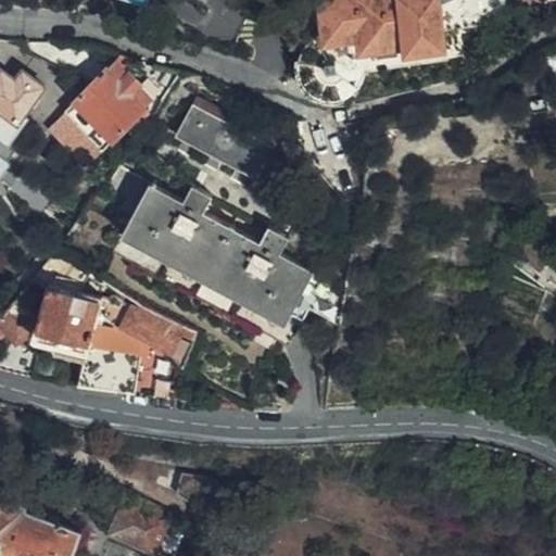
[(323,0),(327,35),(328,42),(363,38),(367,72),(467,59),(463,30),(482,27),(479,7),(460,9),(458,0),(323,0)]
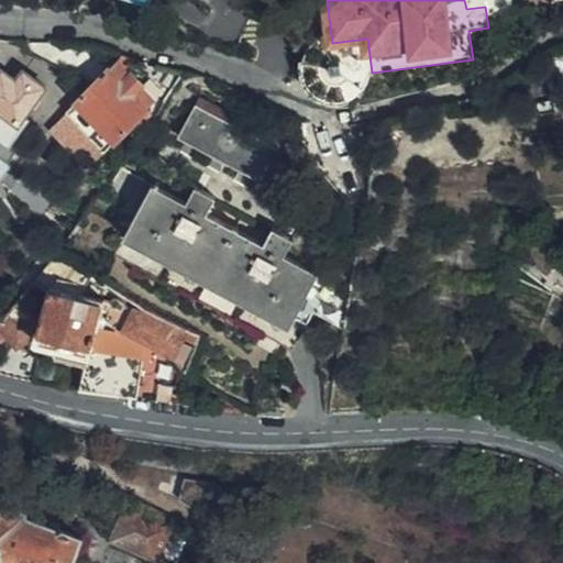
[(372,73),(367,39),(332,43),(331,35),(326,36),(318,42),(311,48),(307,54),(305,62),(305,70),(306,77),(308,84),(312,90),(319,96),(326,99),(330,101),(338,102),(349,100),(359,95),(365,88),(371,77),(372,73)]
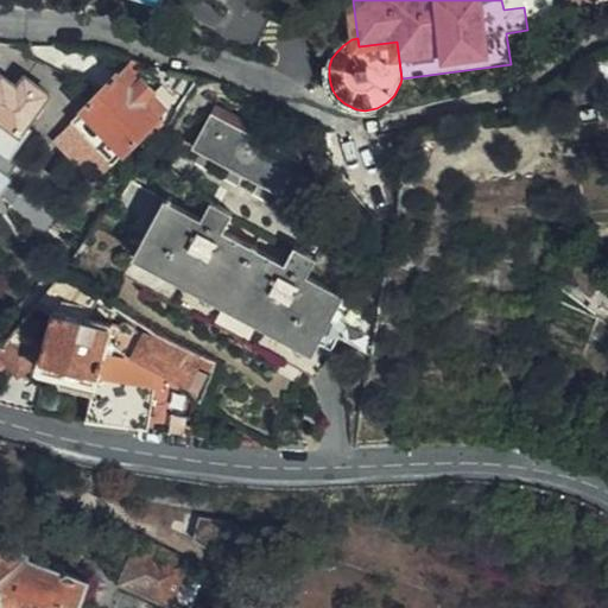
[(0,68),(14,56),(2,40),(0,39),(0,68)]
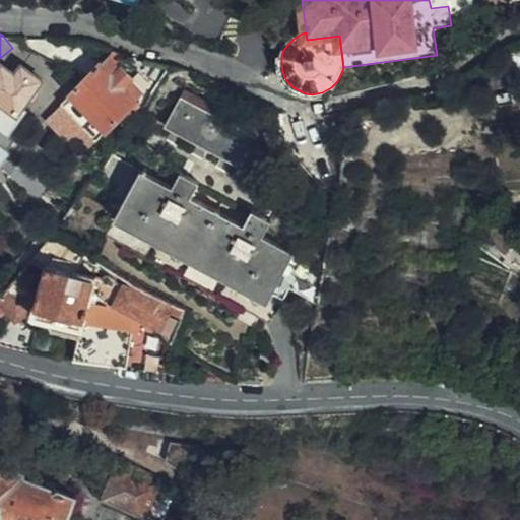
[(122,88),(130,80),(109,57),(72,95),(105,131),(134,103),(122,88)]
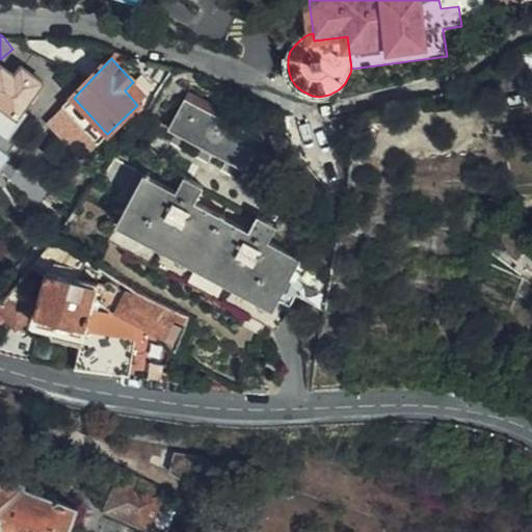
[(46,83),(26,70),(20,79),(4,70),(0,76),(0,110),(19,124),(46,83)]
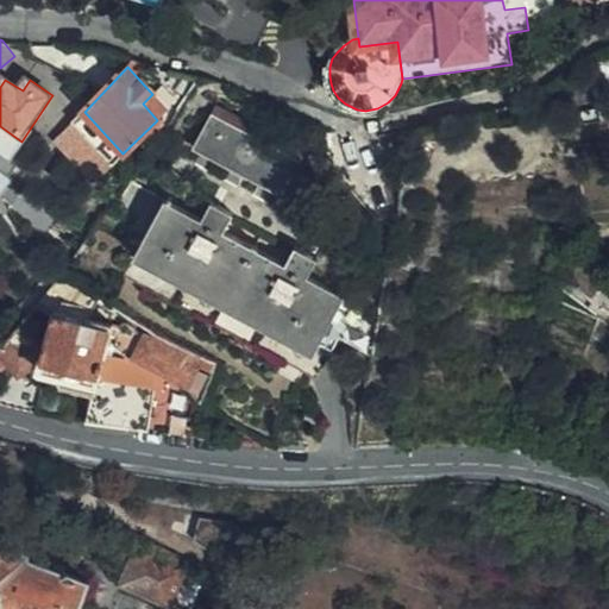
[(283,194),(306,150),(215,102),(192,146),(283,194)]
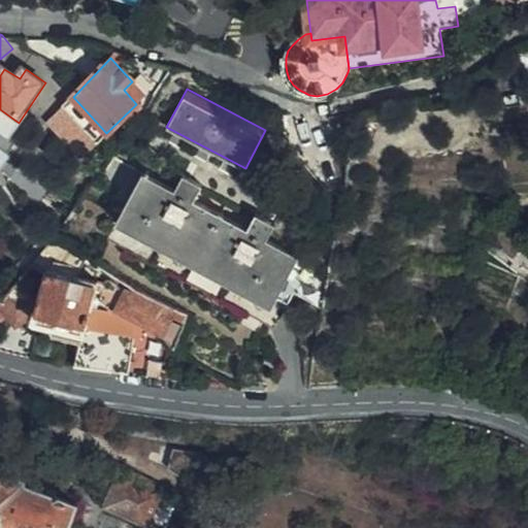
[(0,109),(0,128),(10,135),(19,123),(0,109)]
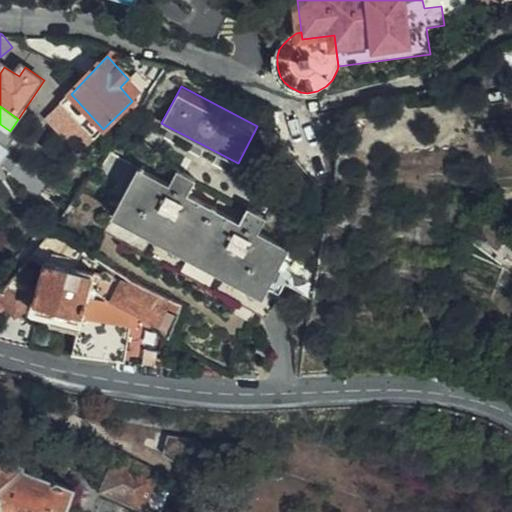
[(170,186),(138,169),(105,235),(264,319),(273,301),(264,297),(289,249),(259,233),(267,218),(248,208),(241,223),(189,196),(196,181),(177,171),(170,186)]
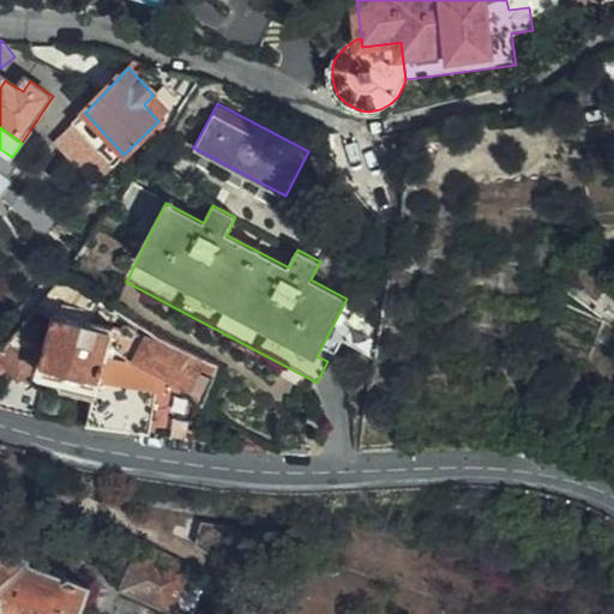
[(96,289),(65,270),(60,275),(36,308),(55,315),(44,372),(56,375),(96,386),(95,397),(89,428),(140,439),(151,441),(164,365),(107,354),(113,330),(80,321),(96,289)]
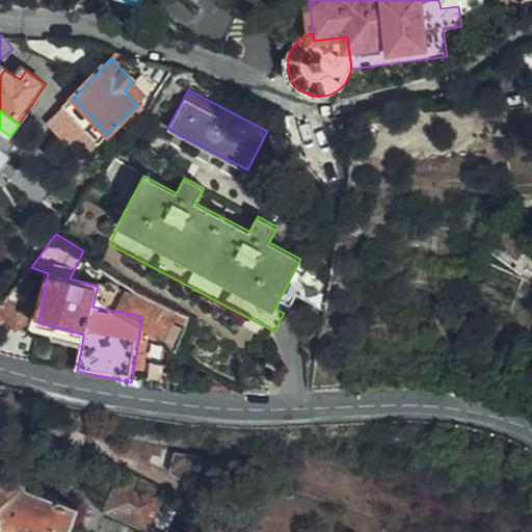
[(31,287),(22,278),(0,302),(0,320),(5,317),(18,327),(31,322),(35,302),(29,296),(31,287)]
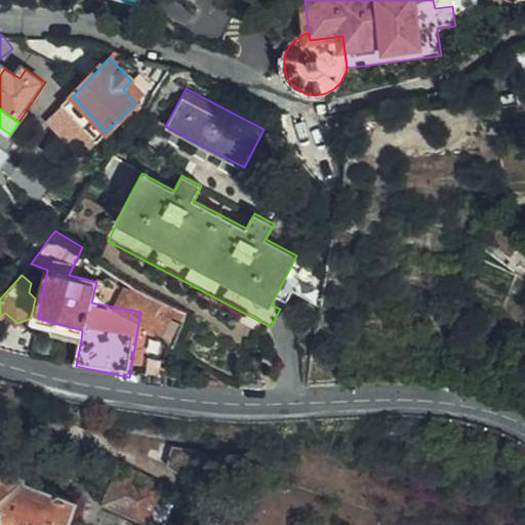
[(176,307),(140,283),(134,285),(125,303),(169,323),(176,307)]
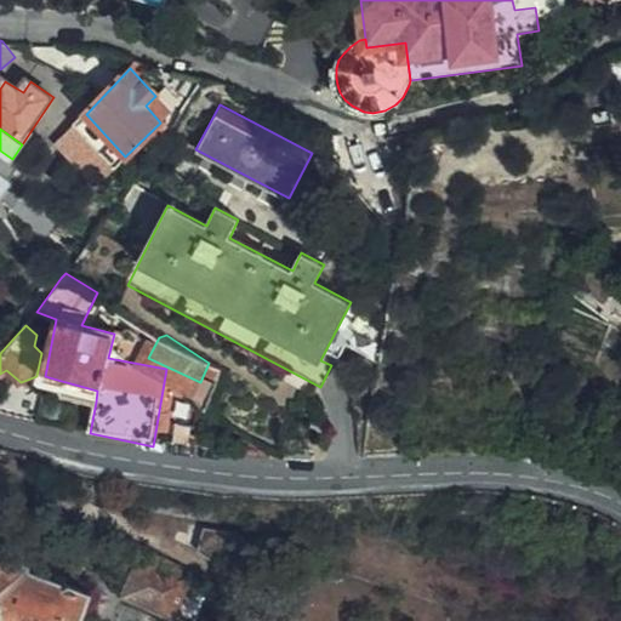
[(97,391),(57,380),(55,392),(96,402),(97,391)]
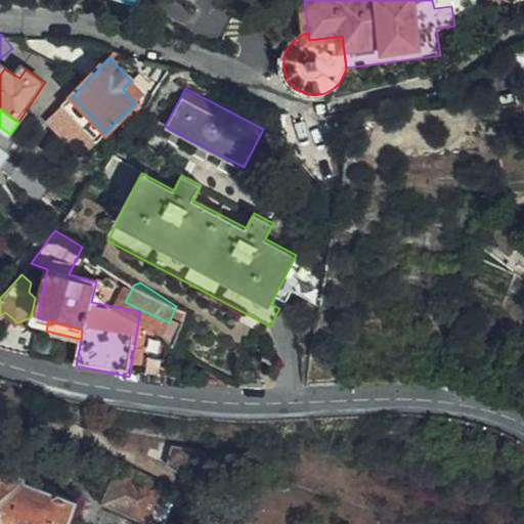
[(167,466),(194,478),(204,450),(173,445),(167,466)]
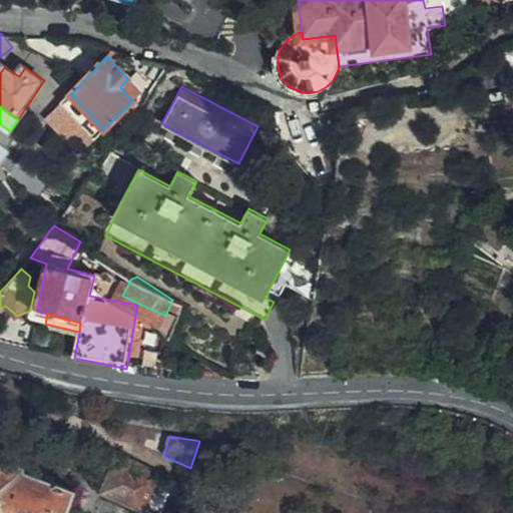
[(0,512),(65,512),(73,495),(20,471),(20,467),(0,456),(0,512)]
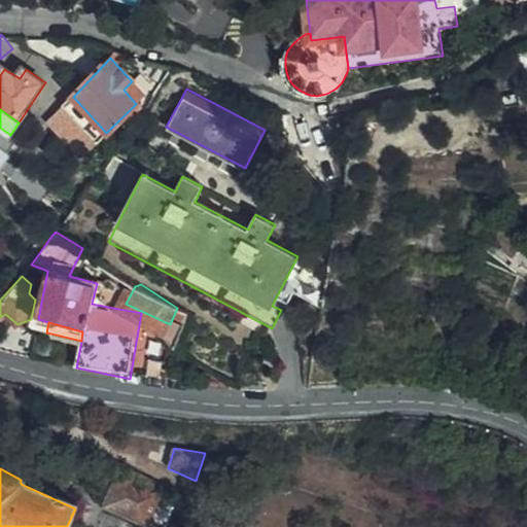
[(166,505),(169,500),(119,478),(108,503),(151,523),(161,504),(166,505)]
